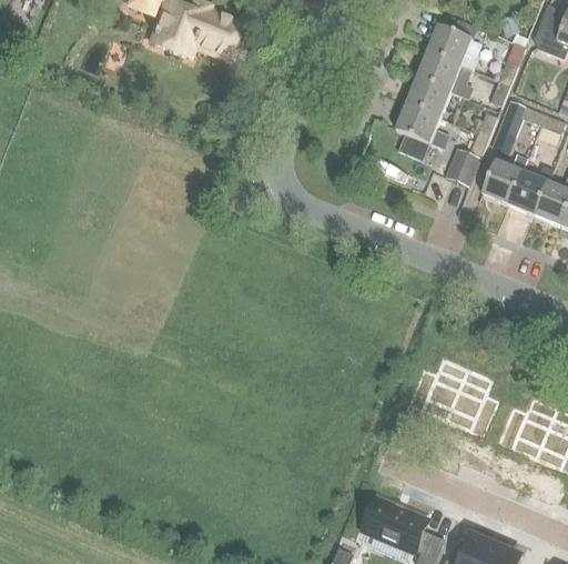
[(246,43),(236,40),(243,23),(222,16),(220,22),(166,1),(165,2),(160,0),(131,0),(130,3),(152,12),(153,9),(162,12),(150,44),(168,52),(169,50),(190,58),(194,47),(239,64),(246,43)]
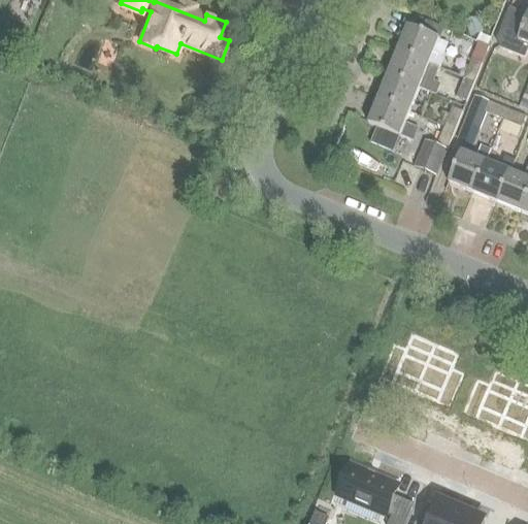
[(527,47),(527,11),(509,4),(496,37),(500,45),(525,56),(527,47)]
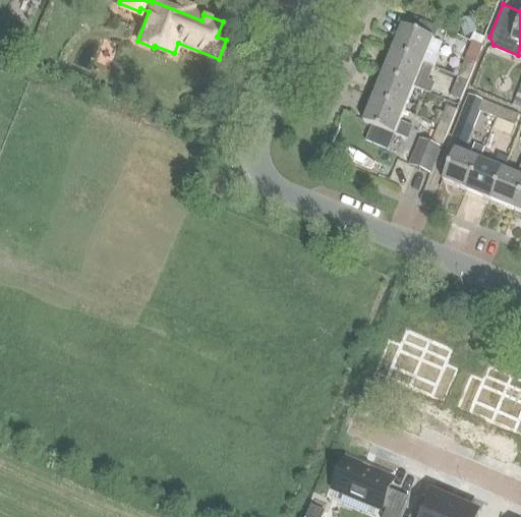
[(403,23),(393,48),(424,60),(432,64),(437,53),(428,50),(433,36),(403,23)]
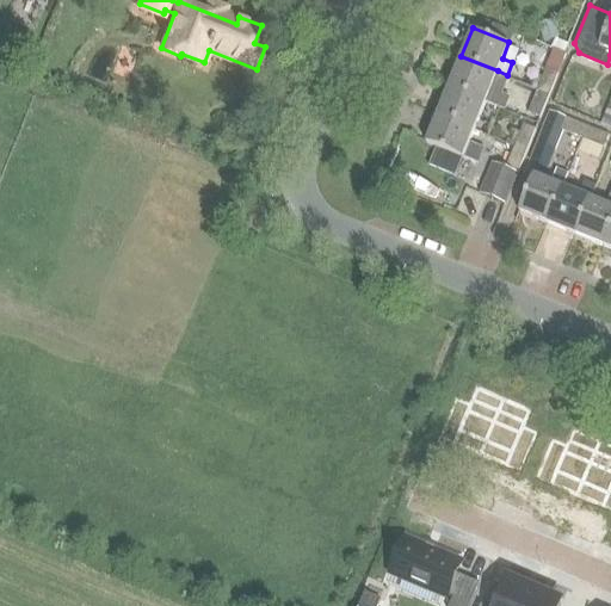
[(486,99),(505,107),(510,94),(491,87),(498,70),(461,56),(449,84),(486,99)]
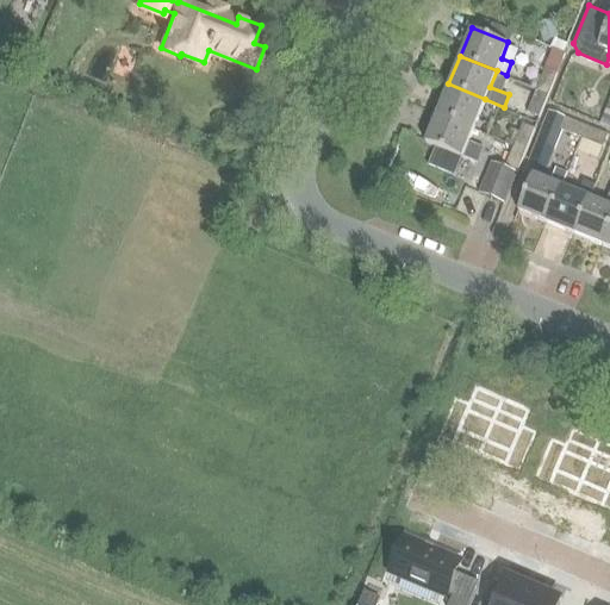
[(556,70),(543,66),(535,87),(548,92),(556,70)]
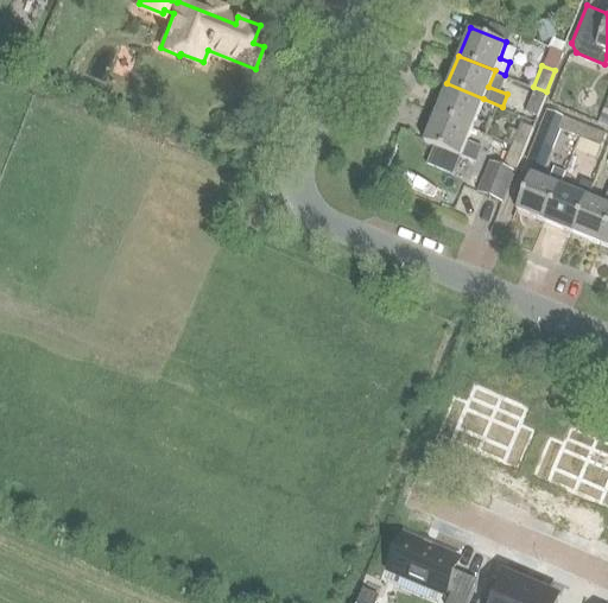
[(477,114),(483,99),(447,83),(436,112),(473,126),(482,129),(487,118),(477,114)]
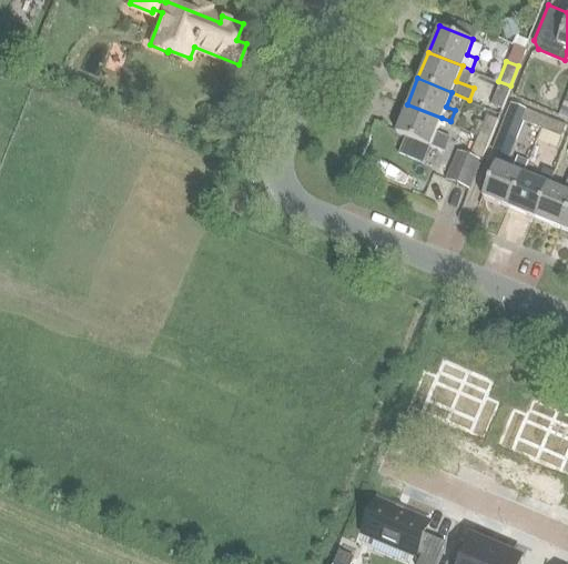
[(501,107),(510,86),(498,81),(490,102),(501,107)]
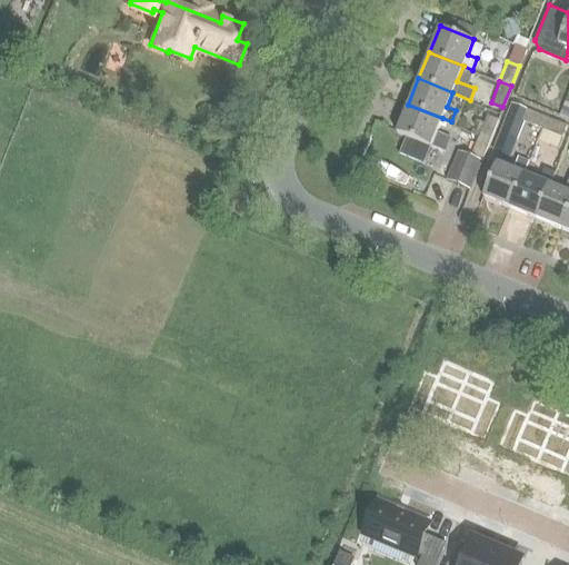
[(511,100),(499,129),(517,137),(525,119),(541,126),(546,115),(526,107),(511,100)]
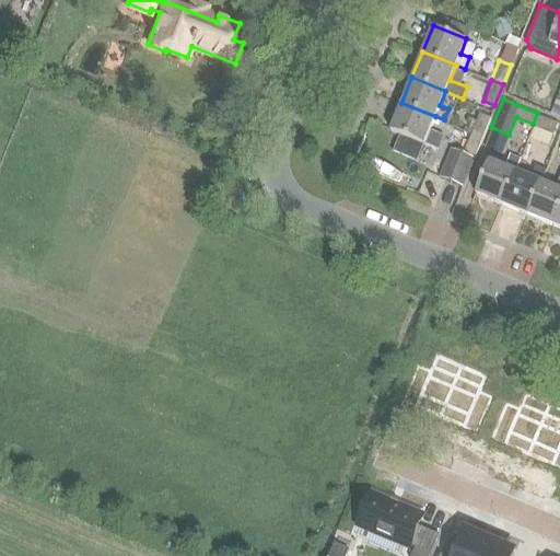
[(401,103),(391,129),(438,148),(442,136),(429,130),(435,116),(401,103)]
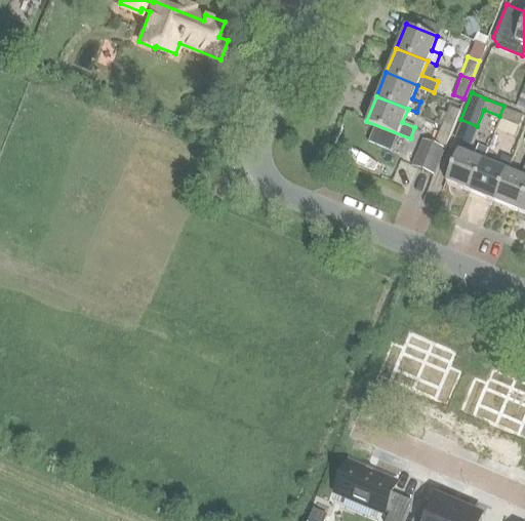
[(448,105),(441,122),(452,126),(458,109),(448,105)]
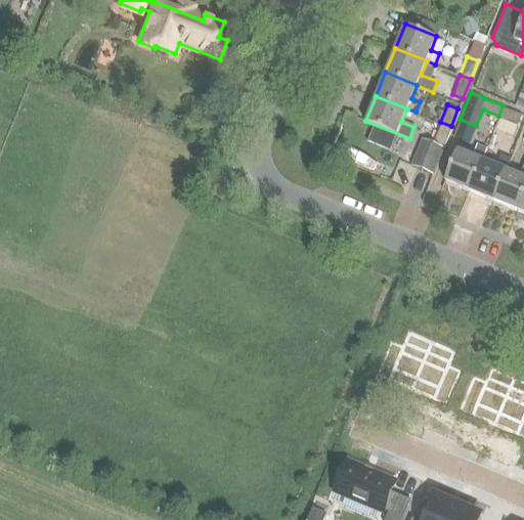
[(522,114),(503,105),(498,116),(518,124),(522,114)]
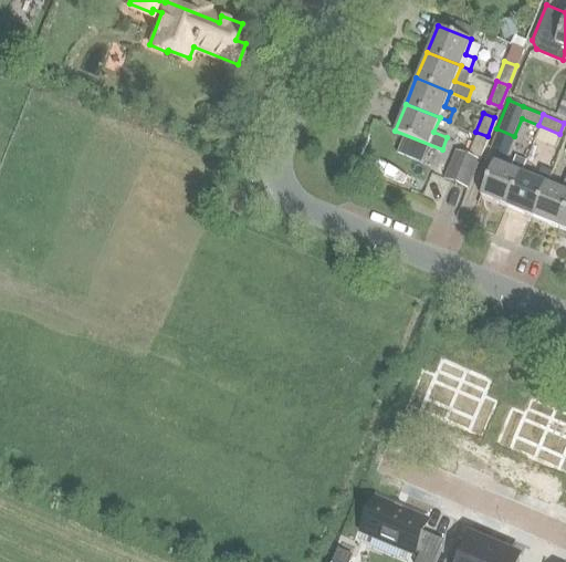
[(479,158),(488,136),(475,132),(468,154),(479,158)]
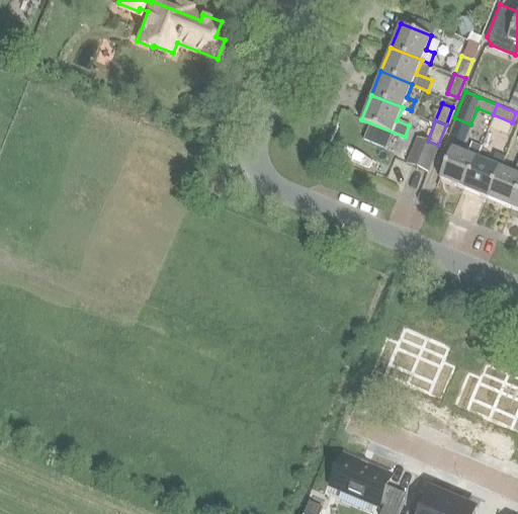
[(428,141),(417,137),(407,162),(428,170),(438,145),(428,141)]
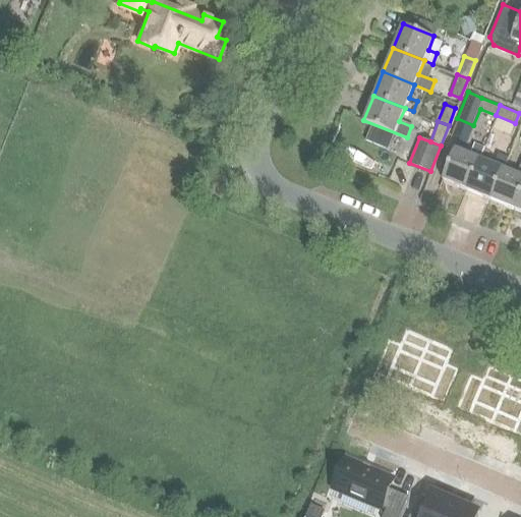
[(483,145),(473,140),(468,152),(456,147),(443,178),(466,187),(478,157),(483,145)]
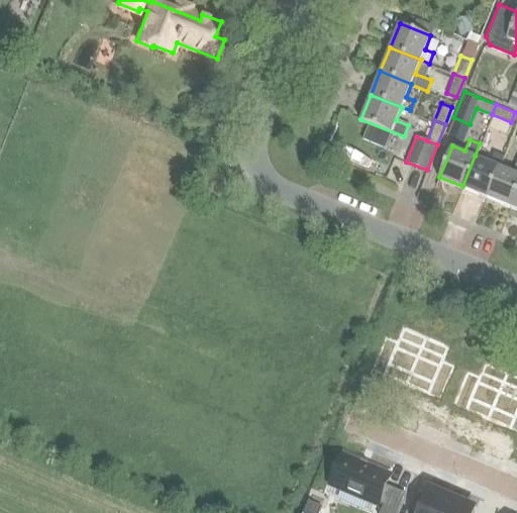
[(489,161),(475,156),(462,186),(487,196),(499,165),(503,155),(493,150),(489,161)]
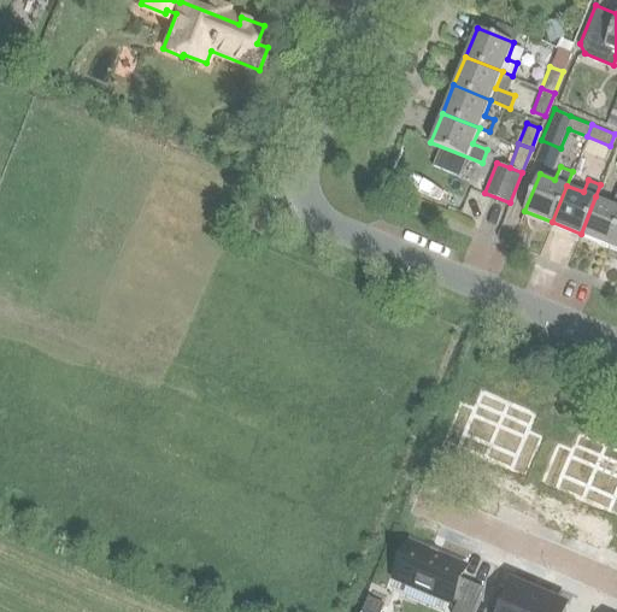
[(609,246),(616,225),(616,186),(610,202),(595,196),(581,234),(609,246)]
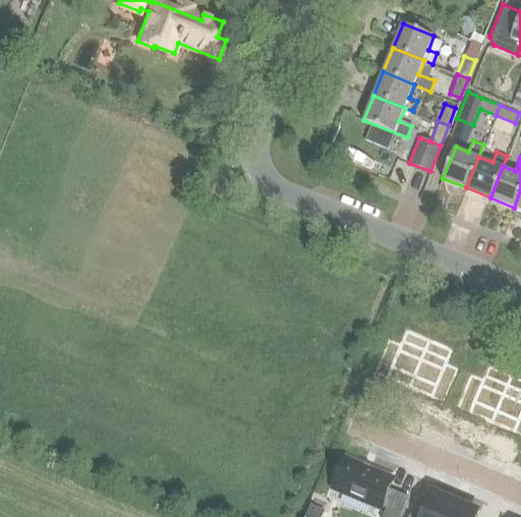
[(384,347),(374,369),(387,375),(391,364),(413,374),(428,338),(406,328),(396,352),(384,347)]
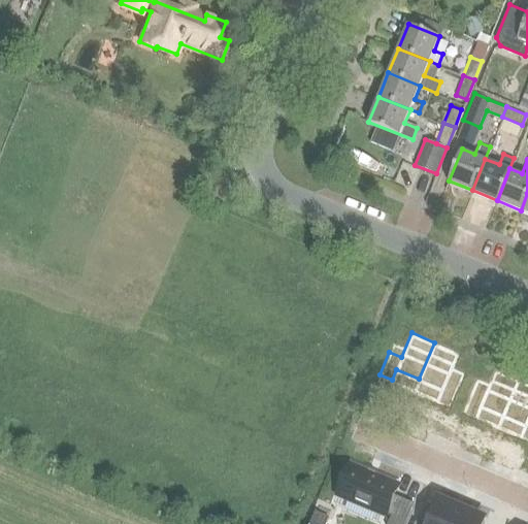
[(434,342),(419,379),(441,388),(437,399),(450,404),(459,382),(448,377),(458,352),(434,342)]
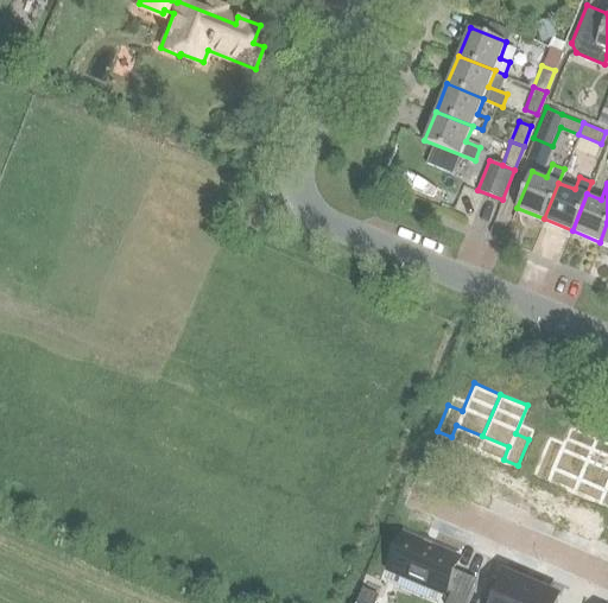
[(544,445),(533,471),(548,477),(552,465),(578,476),(596,435),(570,423),(558,451),(544,445)]
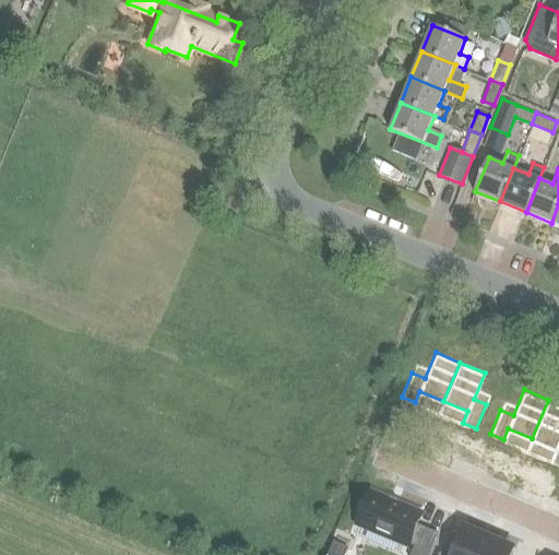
[(558,403),(548,400),(532,438),(556,448),(551,460),(558,462),(558,403)]
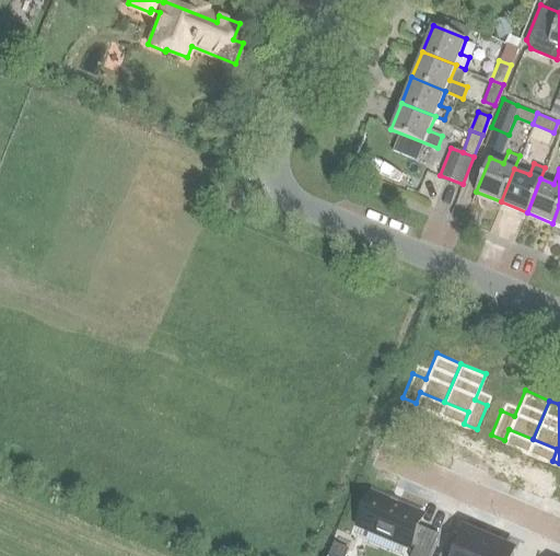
[(373,491),(359,523),(409,545),(409,543),(416,545),(410,555),(429,555),(440,532),(418,523),(422,512),(398,502),(399,499),(392,496),(391,499),(373,491)]
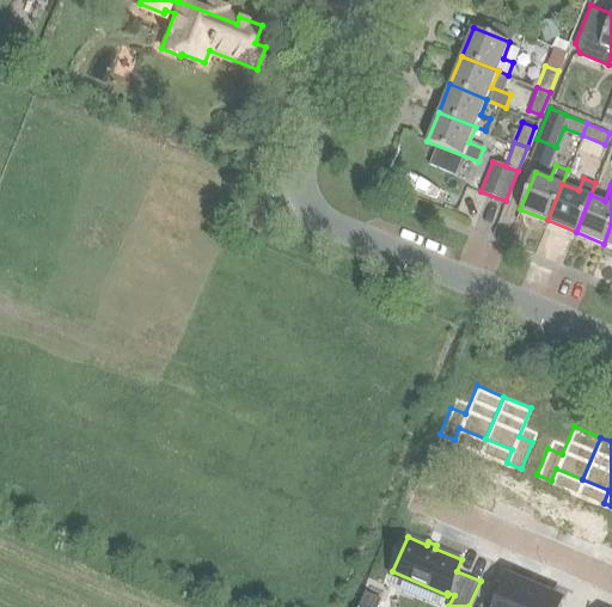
[(491,606),(482,604),(479,606),(527,606),(536,588),(534,590),(508,578),(495,606),(491,606)]
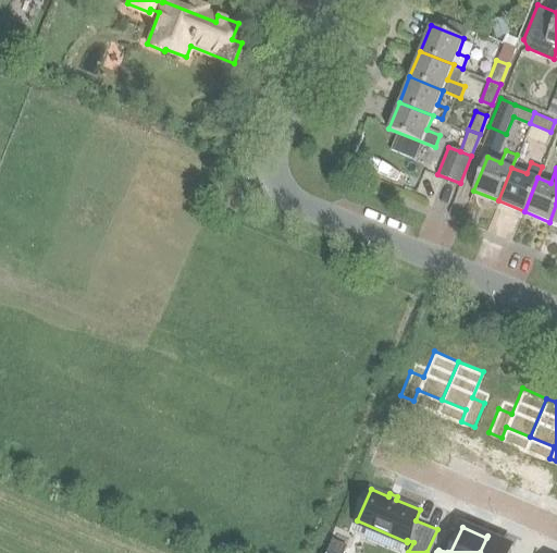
[(480,552),(509,552),(511,549),(487,538),(489,536),(487,536),(480,552)]
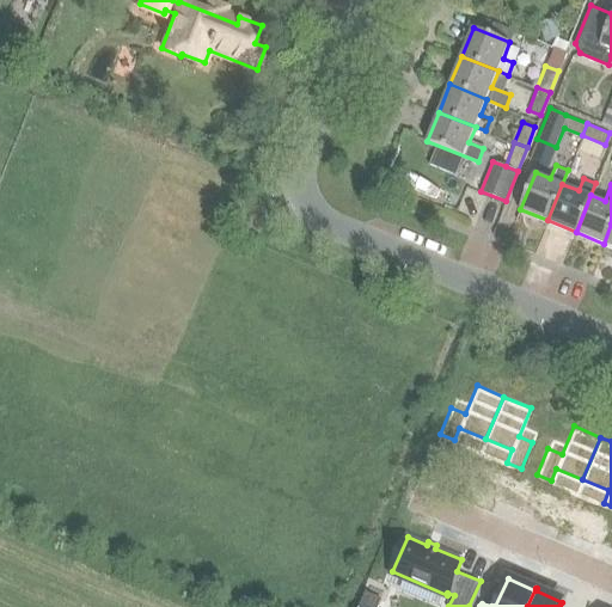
[(375,606),(380,598),(367,592),(360,606),(375,606)]
